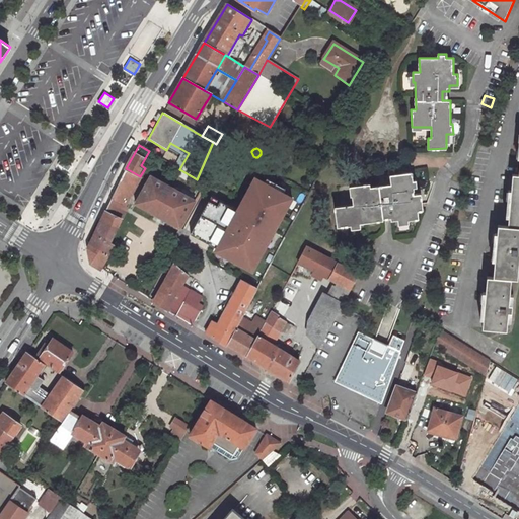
[(518,163),(518,175),(513,174),(507,226),(498,224),(493,277),(487,276),(482,326),(506,330),(508,318),(511,319),(514,297),(510,297),(512,279),(518,280),(518,269),(518,163)]
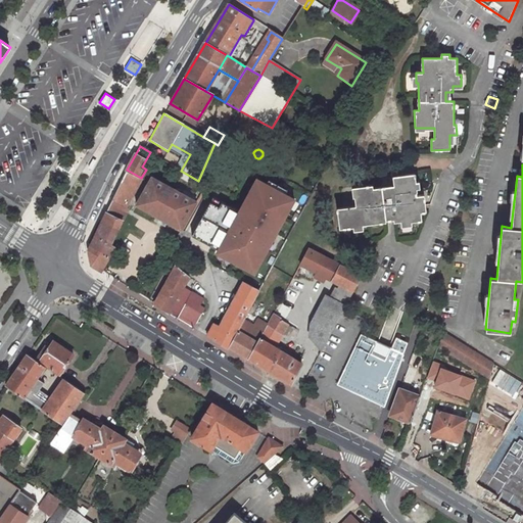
[(127,170),(121,181),(135,188),(141,178),(127,170)]
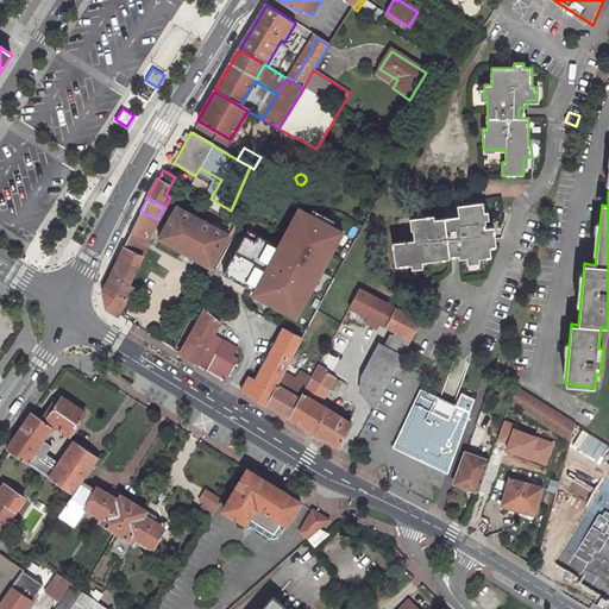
[(418,237),(393,242),(396,265),(422,262),(422,261),(449,257),(449,255),(449,246),(457,245),(458,253),(458,257),(471,256),(471,259),(491,256),(490,245),(497,244),(495,225),(485,227),(484,221),(487,221),(483,201),(463,205),(464,214),(441,218),(441,214),(415,218),(418,237)]
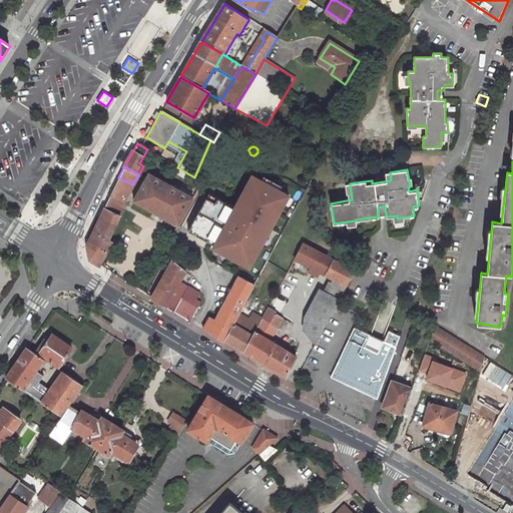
[(132,201),(177,225),(192,198),(147,174),(132,201)]
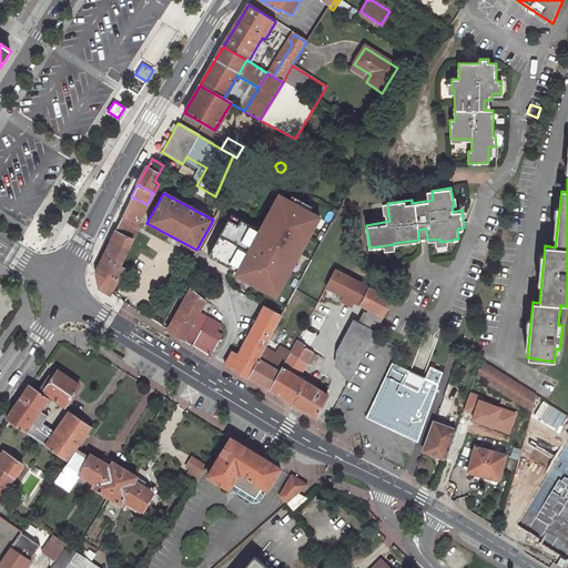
[(237,271),(235,274),(276,296),(321,215),(280,193),(259,231),(237,271)]
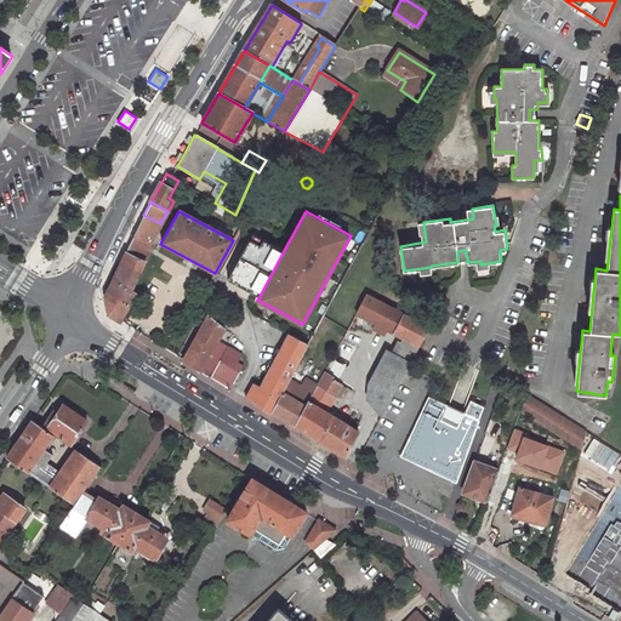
[(143,215),(132,239),(149,248),(160,223),(143,215)]
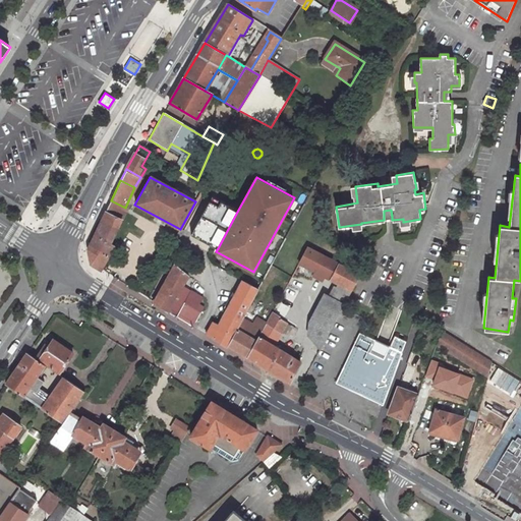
[(191,234),(218,248),(237,212),(212,197),(191,234)]
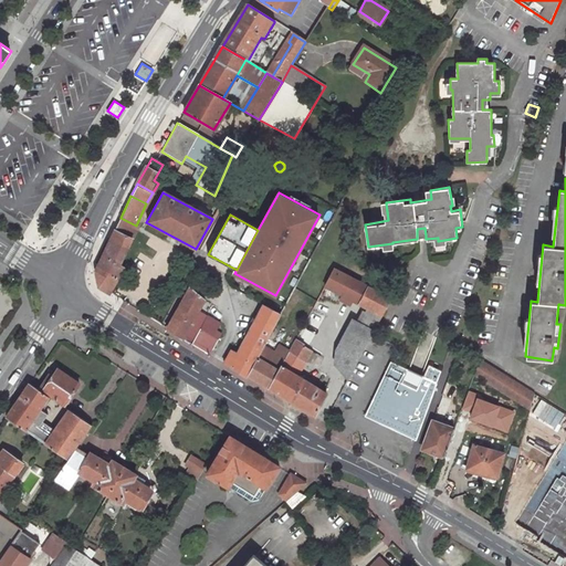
[(121,218),(111,240),(128,248),(138,227),(136,226),(121,218)]
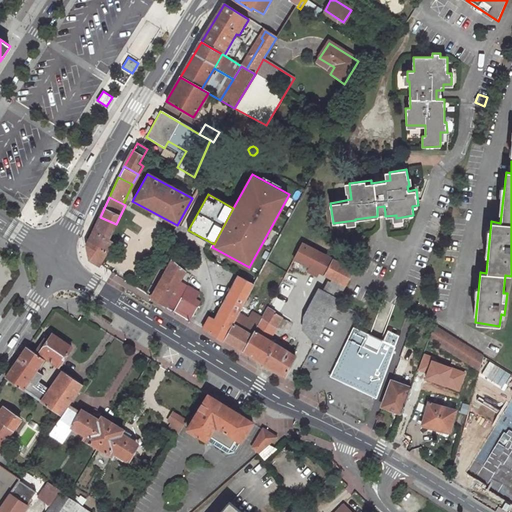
[(100,217),(98,221),(113,229),(116,224),(100,217)]
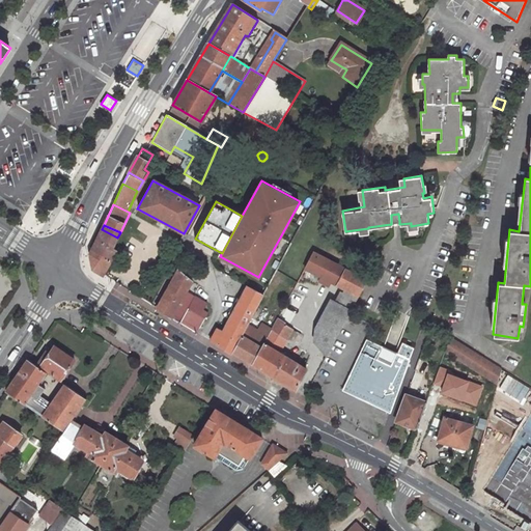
[(98,240),(112,248),(117,238),(102,229),(98,240)]
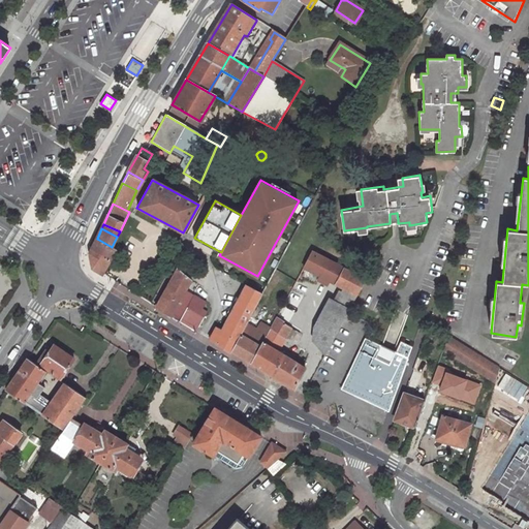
[(94,268),(103,274),(117,249),(112,247),(97,239),(90,253),(94,268)]
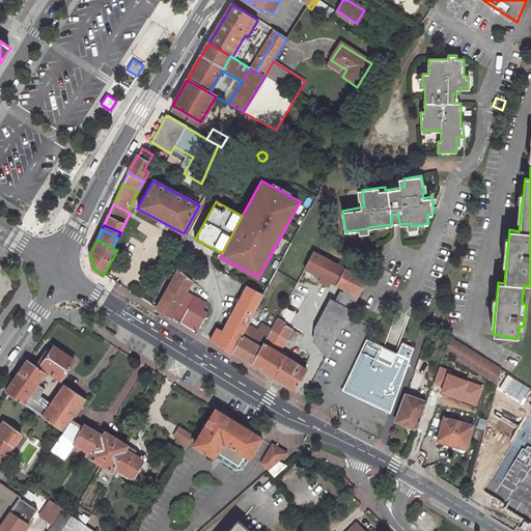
[(304,269),(320,277),(319,281),(328,286),(330,282),(343,289),(359,297),(368,280),(313,251),(304,269)]
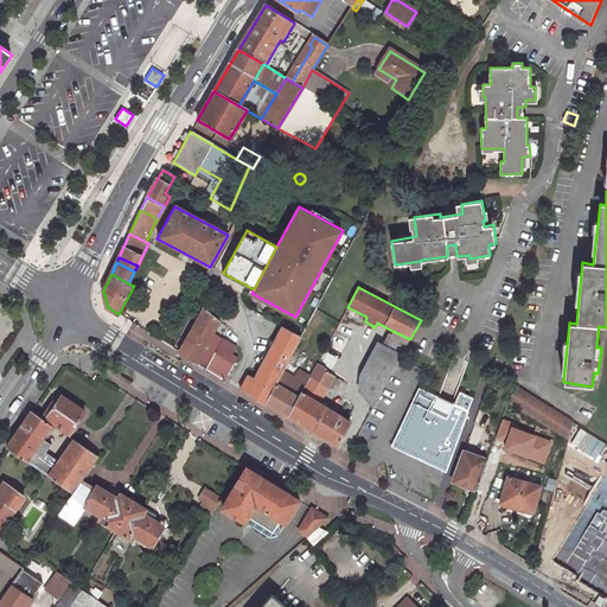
[(225,381),(234,365),(227,360),(236,344),(235,340),(215,328),(221,318),(219,317),(205,308),(204,308),(180,352),(225,381)]
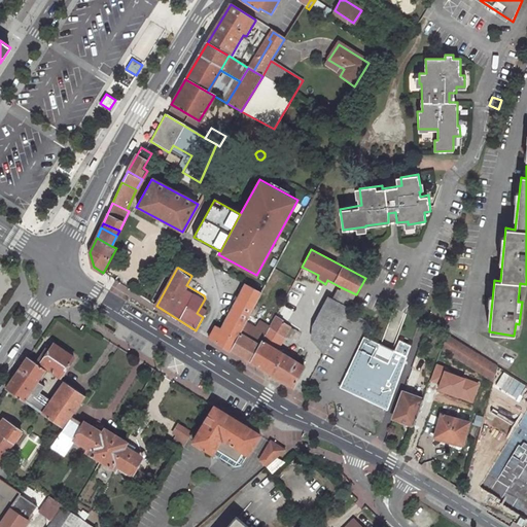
[(221,328),(215,325),(208,338),(231,352),(232,349),(242,328),(262,292),(244,283),(221,328)]
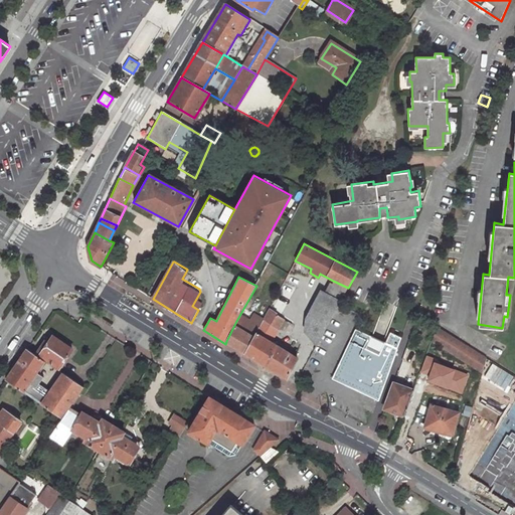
[(333,281),(312,322),(310,336),(318,344),(348,288),(333,281)]
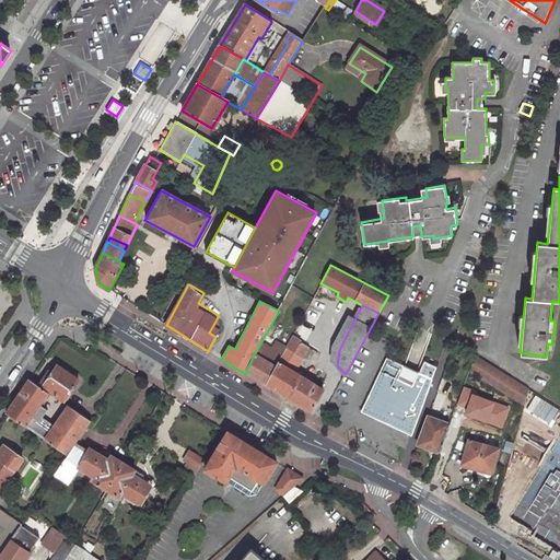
[(294,371),(310,347),(293,337),(278,362),(294,371)]
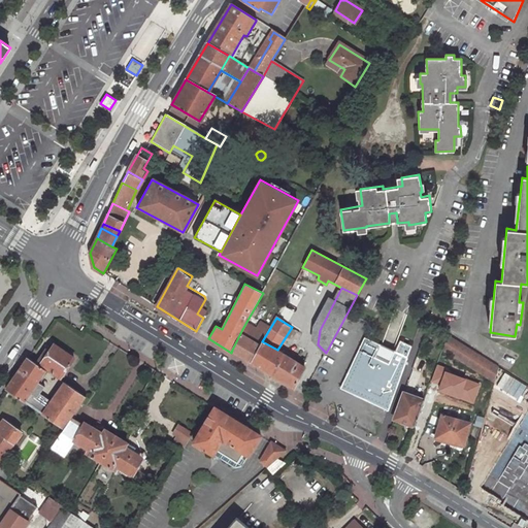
[(262,341),(242,329),(232,350),(251,362),(262,341)]
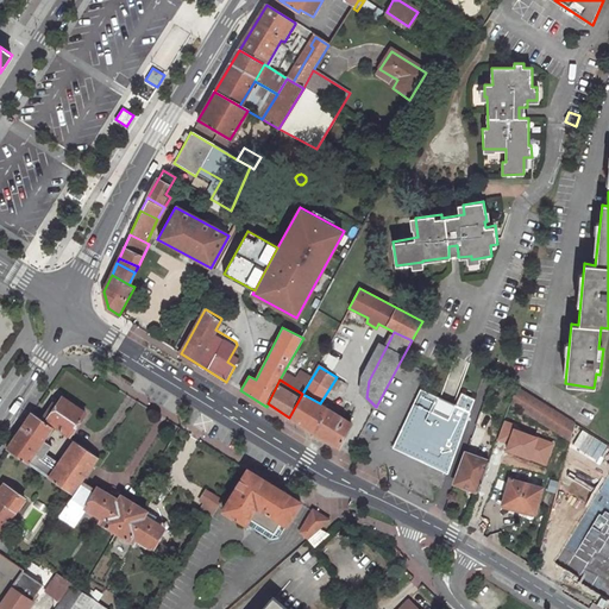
[(510,403),(571,440),(576,422),(518,387),(510,403)]
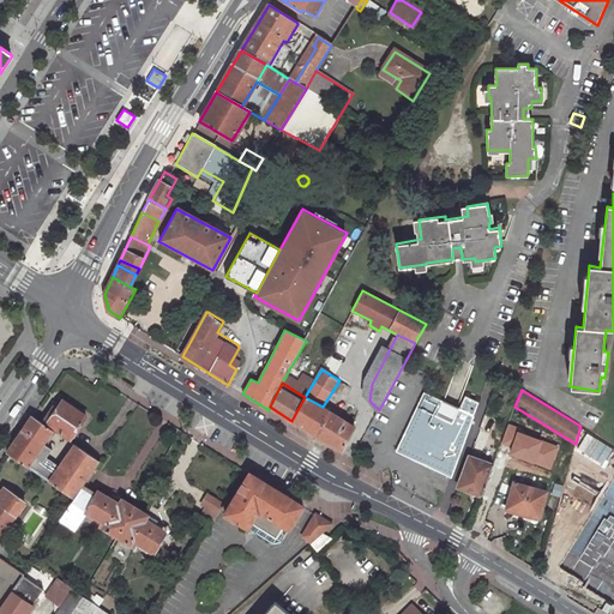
[(421,446),(438,453),(432,467),(450,475),(480,402),(467,396),(461,408),(423,392),(398,452),(416,459),(421,446)]
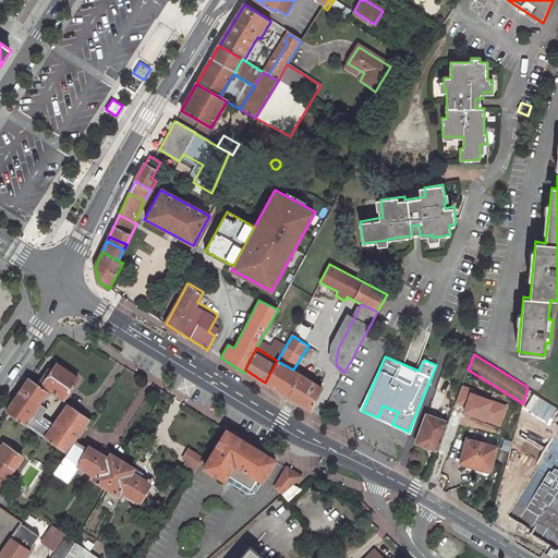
[(311,411),(322,388),(293,370),(277,361),(265,383),(311,411)]
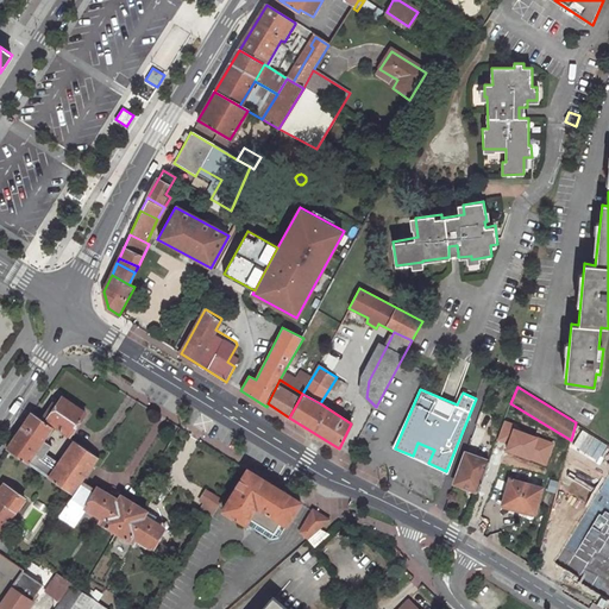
[(51,406),(44,416),(70,434),(86,410),(63,396),(56,409),(51,406)]
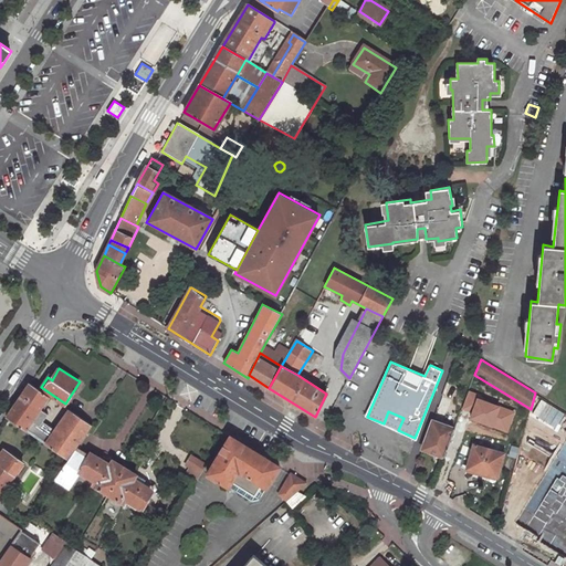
[(7,417),(28,431),(38,418),(51,398),(30,384),(7,417)]
